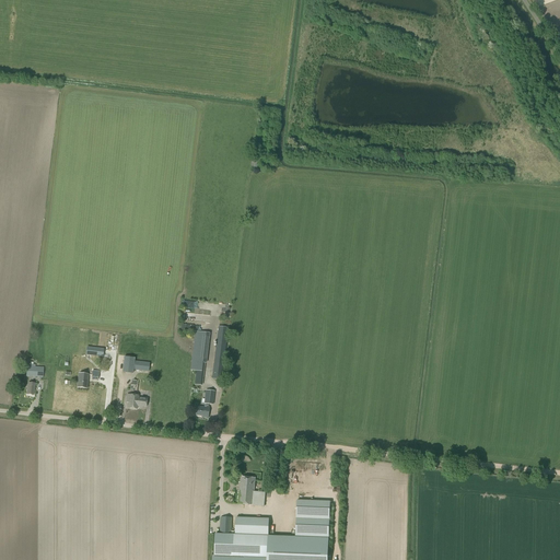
[(222,380),(228,328),(218,327),(212,378),(222,380)]
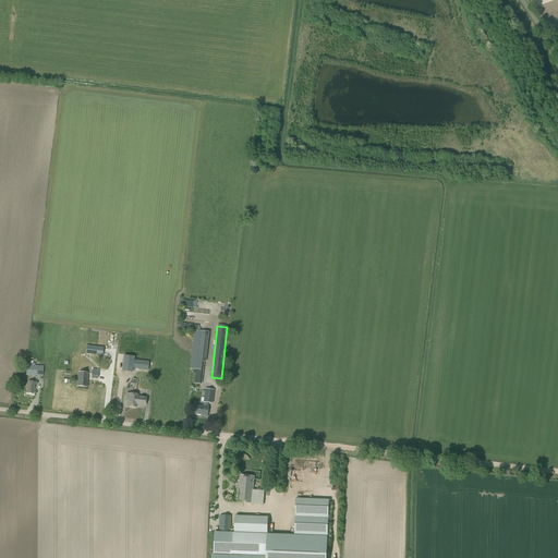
[(205,362),(208,332),(194,331),(190,368),(196,370),(195,383),(202,384),(204,362),(205,362)]
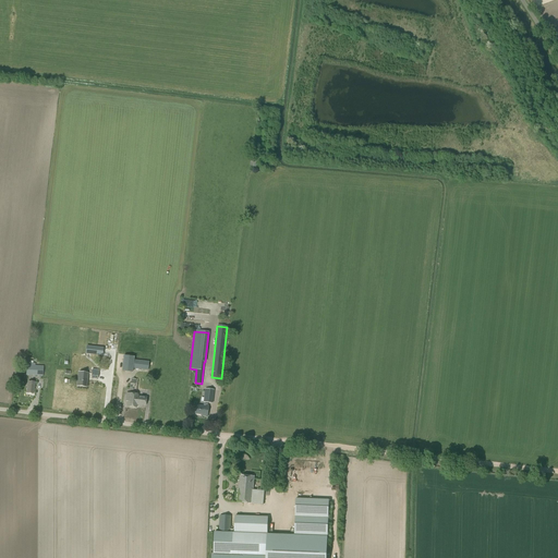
[(129,347),(130,336),(121,335),(120,346),(129,347)]
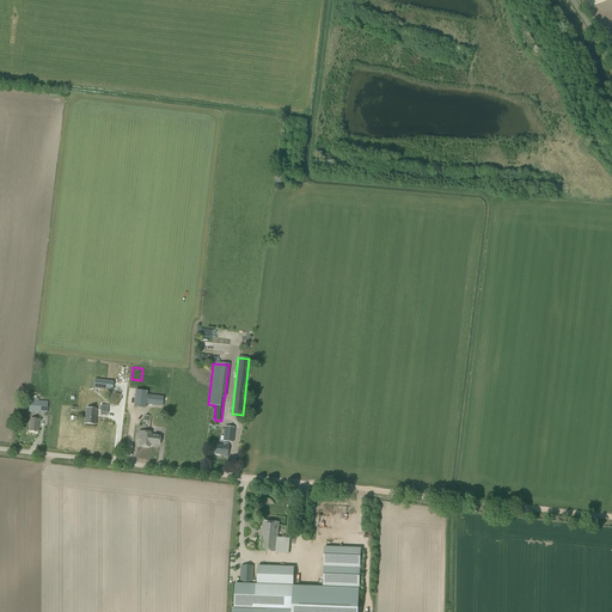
[(114,381),(95,379),(95,389),(112,391),(114,381)]
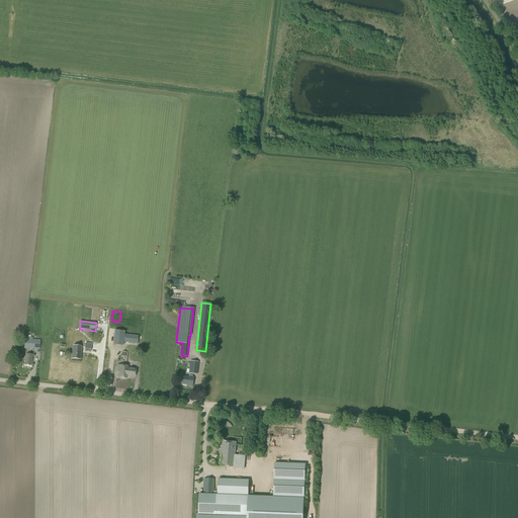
[(138,344),(139,336),(124,334),(124,331),(114,330),(112,345),(123,346),(123,342),(138,344)]
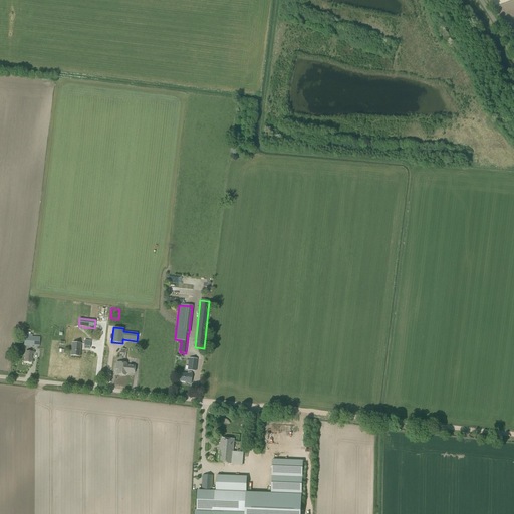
[(39,349),(40,338),(33,337),(25,336),(24,341),(26,342),(26,344),(33,344),(32,345),(34,345),(34,346),(37,346),(37,349),(39,349)]
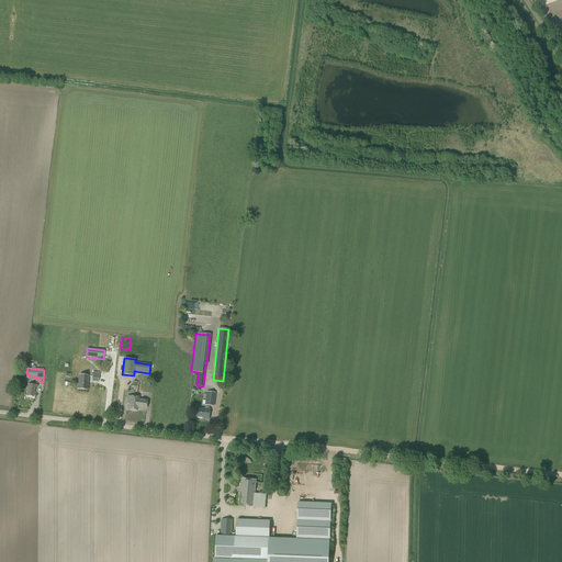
[(79,374),(77,389),(87,390),(88,379),(89,377),(79,374)]
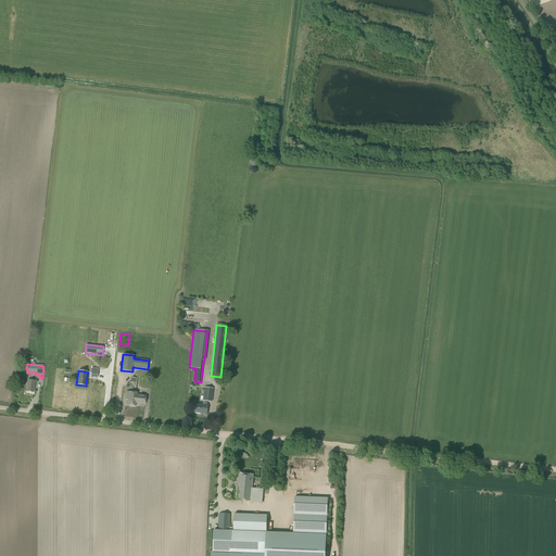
[(211,402),(213,389),(204,388),(203,400),(202,403),(202,404),(196,403),(194,413),(202,414),(202,415),(206,415),(207,405),(206,405),(206,402),(211,402)]
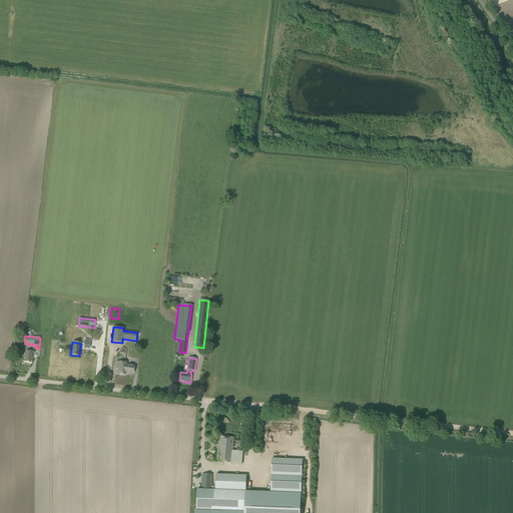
[(124,368),(124,363),(118,362),(116,362),(115,369),(117,369),(117,370),(117,374),(125,375),(125,373),(125,370),(123,370),(123,368),(124,368)]
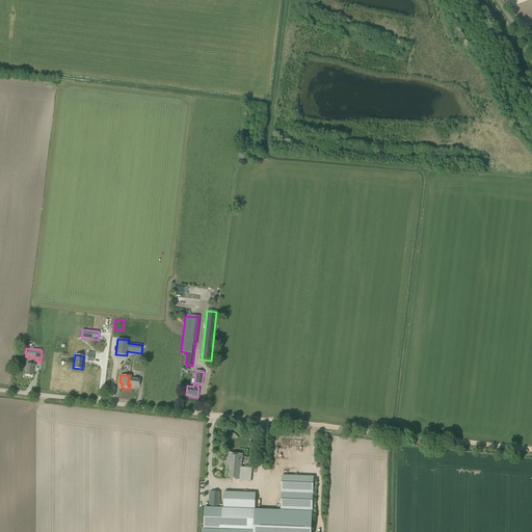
[(130,387),(138,387),(139,379),(131,378),(131,376),(129,376),(129,381),(128,381),(128,383),(130,383),(130,387)]
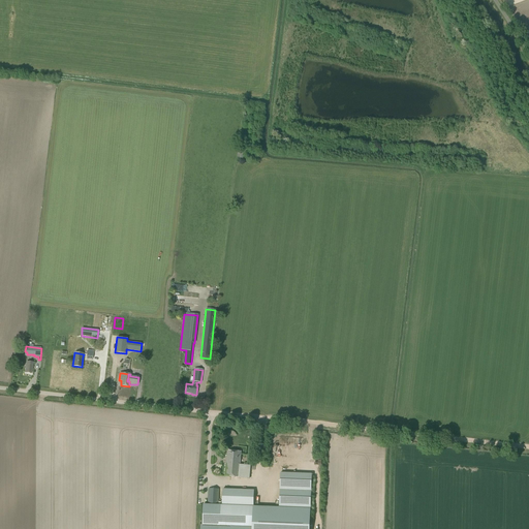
[(239,477),(240,465),(241,452),(227,450),(225,476),(239,477)]
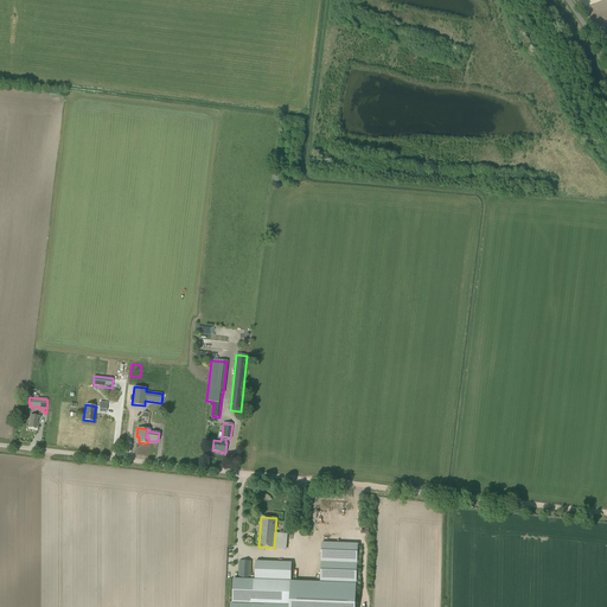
[(275,534),(274,548),(286,549),(287,535),(275,534)]
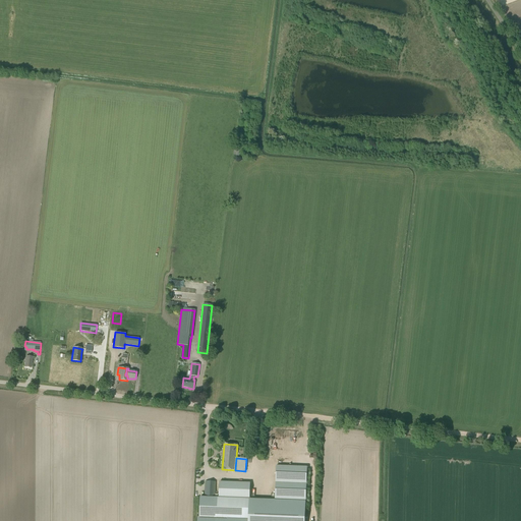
[(306,500),(306,466),(276,465),(276,499),(306,500)]
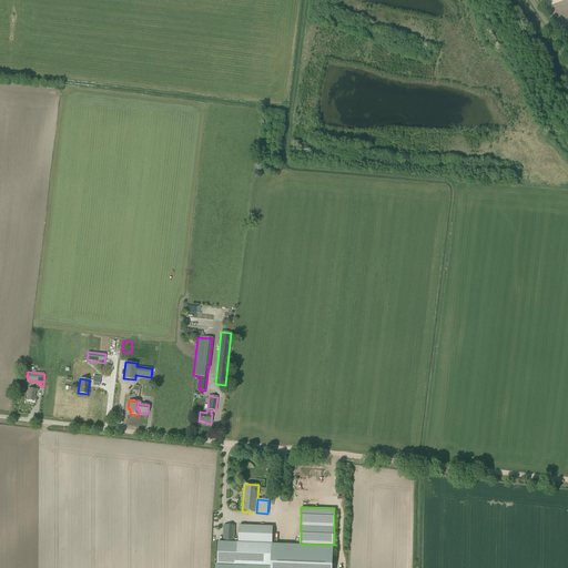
[(236,529),(236,526),(224,525),(223,540),(234,541),(235,529),(236,529)]
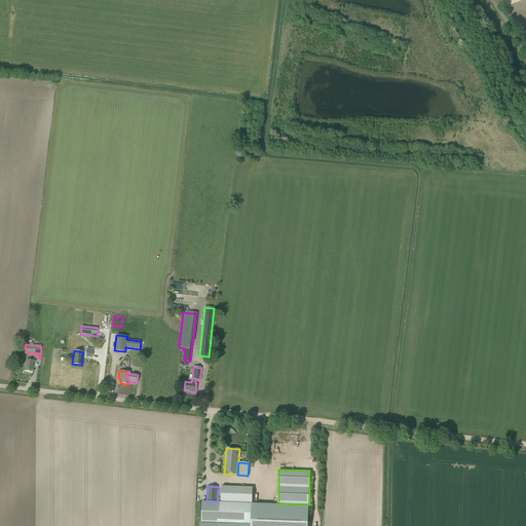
[(252,502),(253,487),(222,487),(221,502),(252,502)]
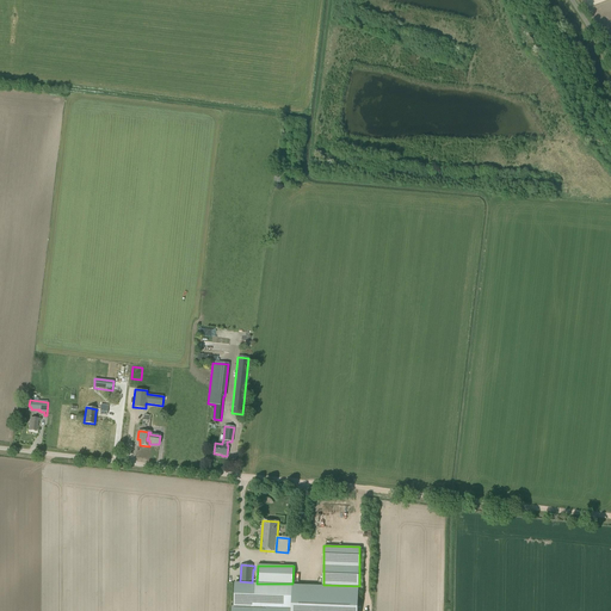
[(292,602),(292,585),(235,582),(234,608),(291,609),(292,609),(292,602)]
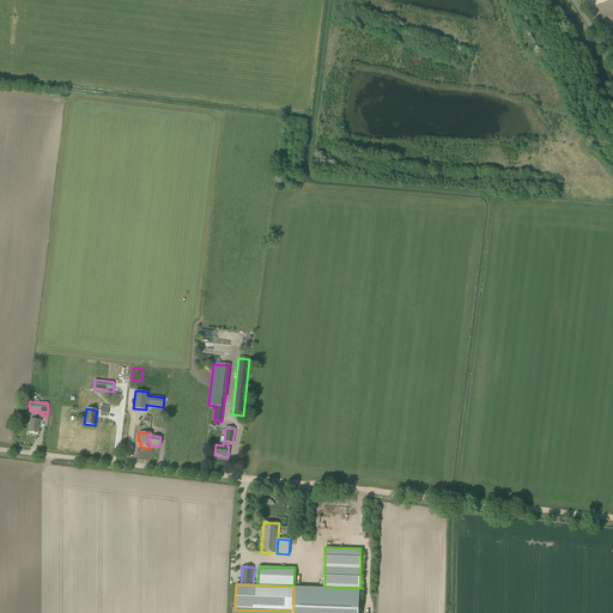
[(358,612),(360,589),(293,587),(293,604),(293,611),(292,611),(292,612),(358,612)]
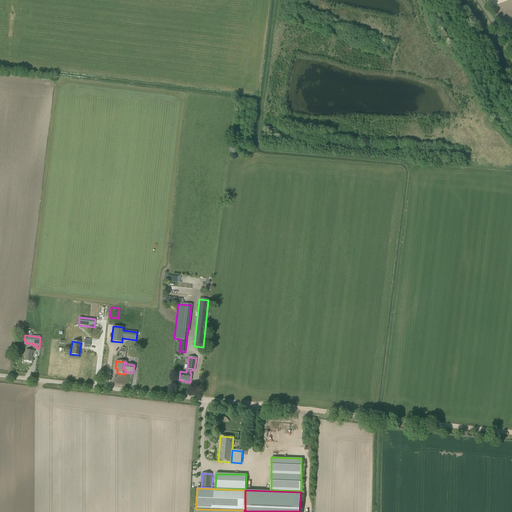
All buildings are outlined.
